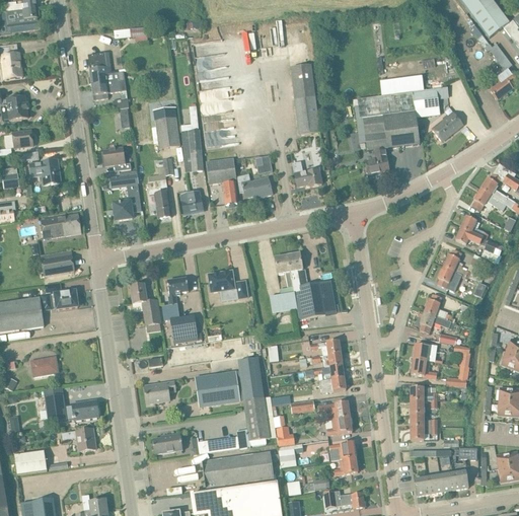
[(6,11),(38,7),(36,0),(24,0),(24,2),(17,3),(16,0),(5,2),(6,11)]
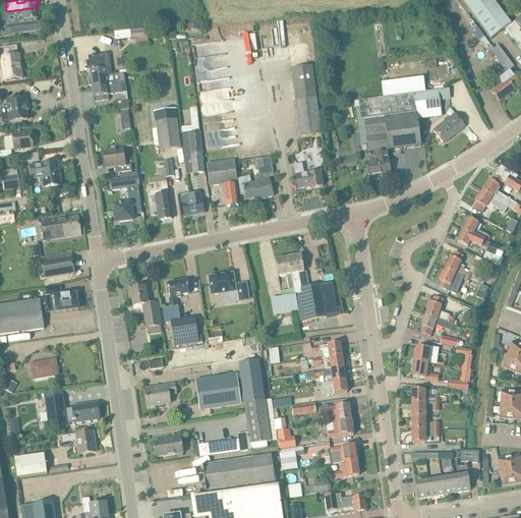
[(463,0),(490,37),(512,21),(495,0),(463,0)]
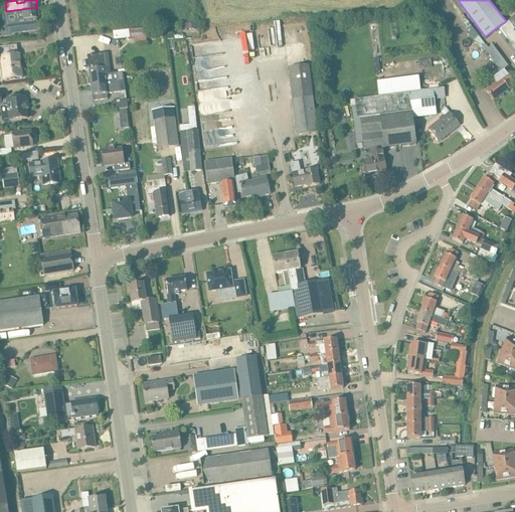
[(37,7),(6,11),(7,20),(10,20),(11,31),(43,27),(42,19),(37,19),(37,16),(38,16),(37,7)]
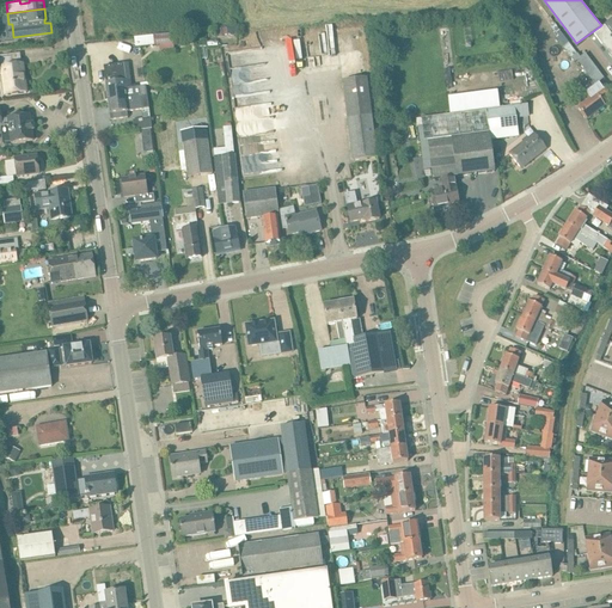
[(611,31),(605,23),(594,30),(611,53),(611,31)]
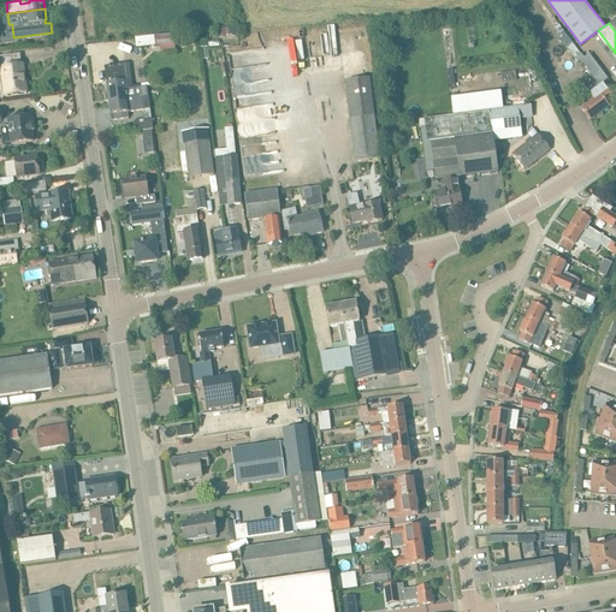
[(154,33),(135,35),(136,45),(155,43),(154,33)]
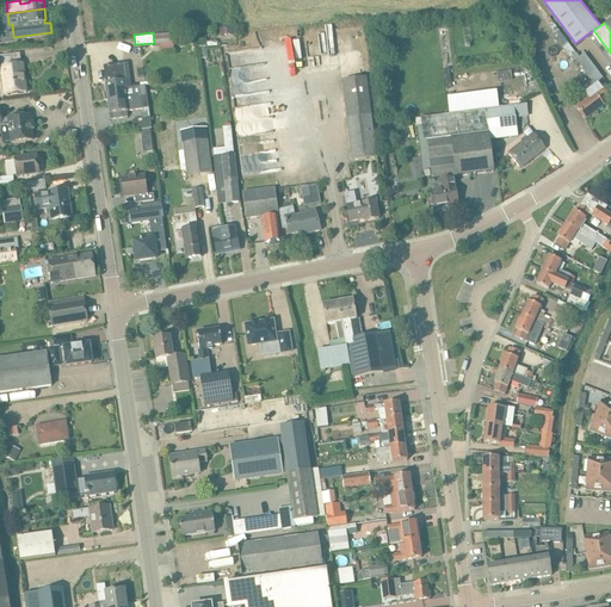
[(587,73),(594,68),(597,72),(599,70),(584,50),(579,54),(575,57),(587,73)]
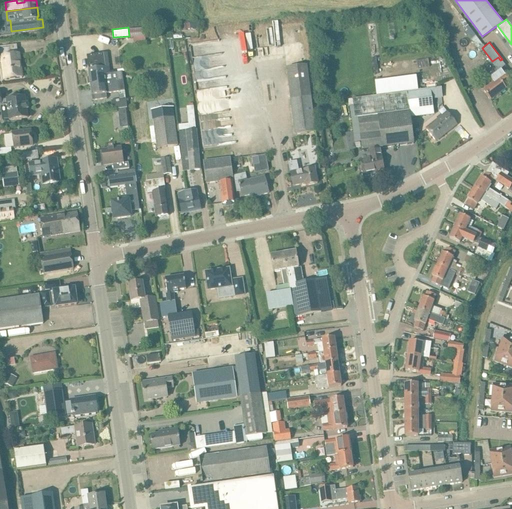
[(0,56),(2,57),(5,77),(22,75),(19,51),(7,53),(6,44),(0,44),(0,56)]
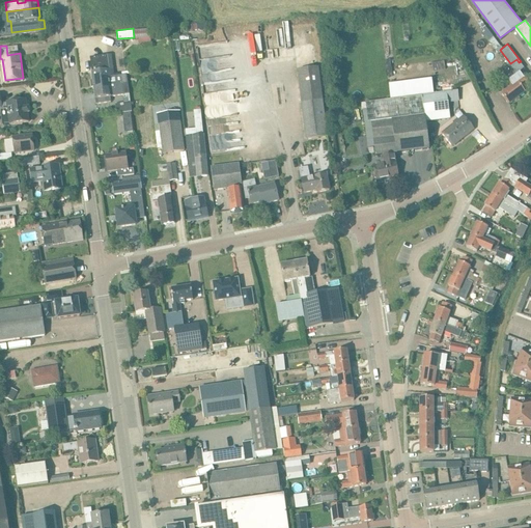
[(94,87),(111,85),(110,82),(128,79),(127,72),(114,74),(113,66),(110,66),(108,53),(90,55),(93,78),(91,78),(91,84),(93,84),(94,87)]
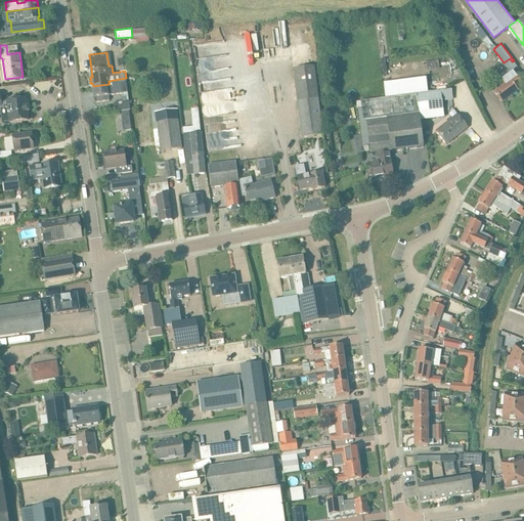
[(303,136),(323,133),(314,64),(294,68),(303,136)]
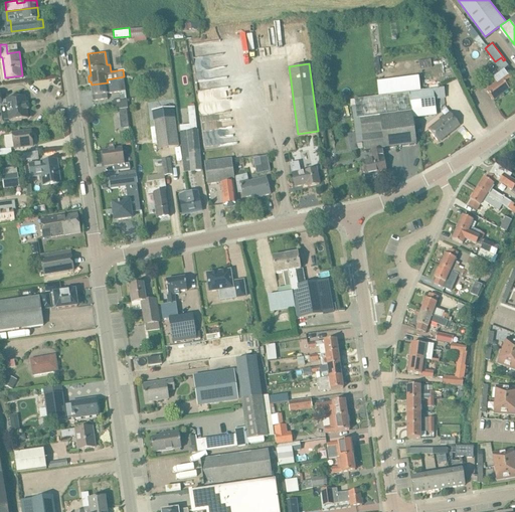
[(498,80),(486,90),(494,100),(509,88),(509,87),(514,81),(514,80),(504,66),(493,74),(498,80)]
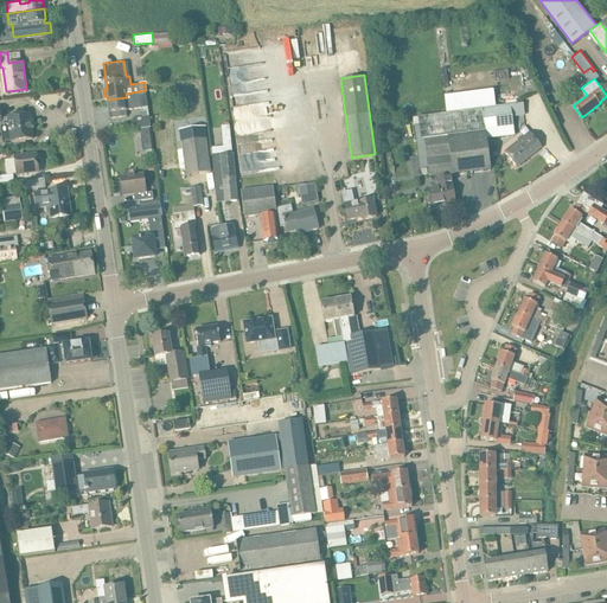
[(113,116),(127,114),(126,108),(128,108),(142,106),(147,106),(146,90),(126,94),(127,97),(108,100),(109,110),(112,110),(113,116)]
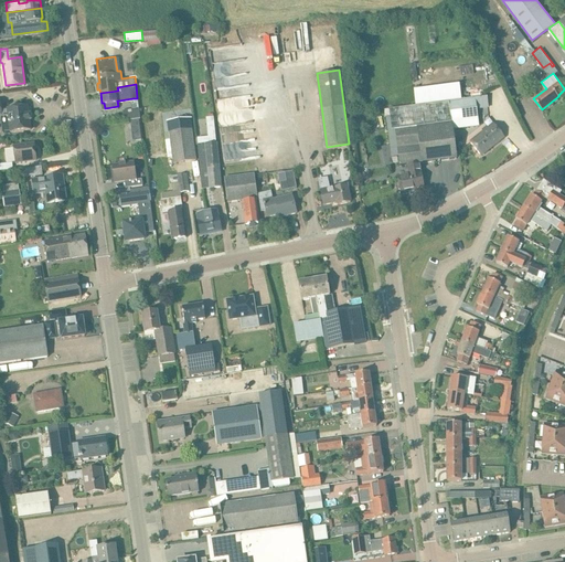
[(475,96),(385,107),(386,115),(392,155),(398,155),(400,163),(407,162),(409,172),(398,175),(398,173),(390,176),(392,184),(400,183),(402,192),(414,189),(414,187),(424,184),(419,160),(457,156),(452,126),(478,123),(477,112),(476,107),(489,106),(487,94),(475,96)]
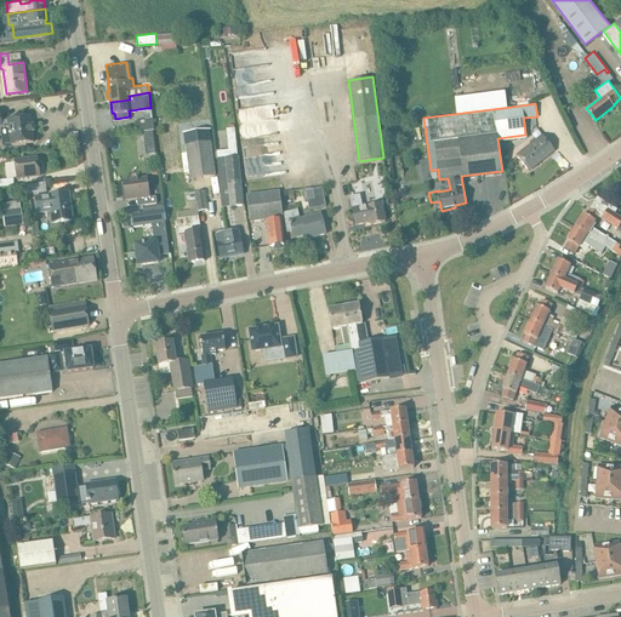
[(0,124),(3,143),(11,142),(12,142),(34,140),(32,130),(34,129),(34,124),(32,124),(30,114),(9,116),(9,118),(1,119),(0,110),(0,124)]
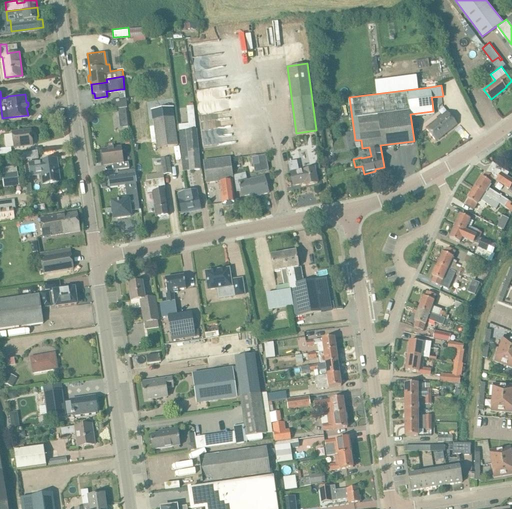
[(126,96),(111,98),(112,108),(127,106),(126,96)]
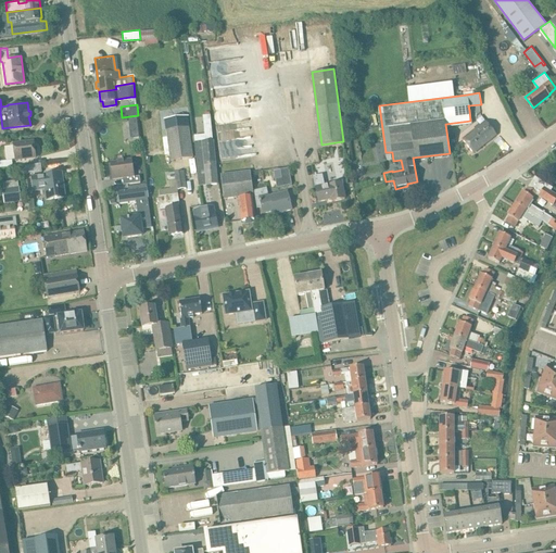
[(160,118),(163,136),(167,135),(171,159),(192,155),(189,125),(187,125),(186,115),(160,118)]
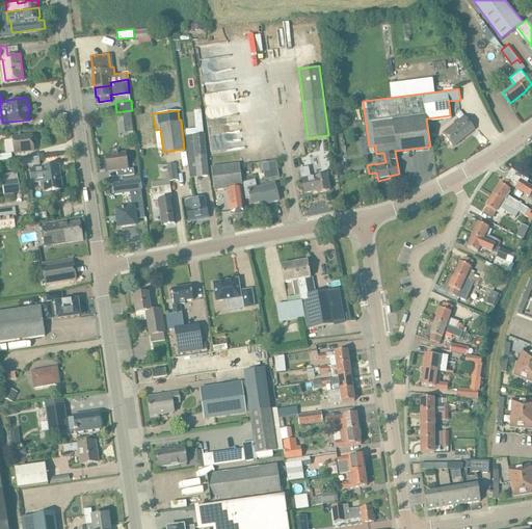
[(464,114),(443,131),(453,143),(475,127),(464,114)]
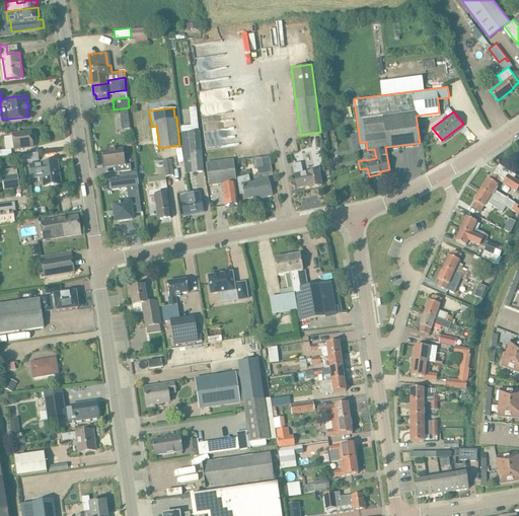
[(199,129),(181,131),(186,171),(203,169),(199,129)]
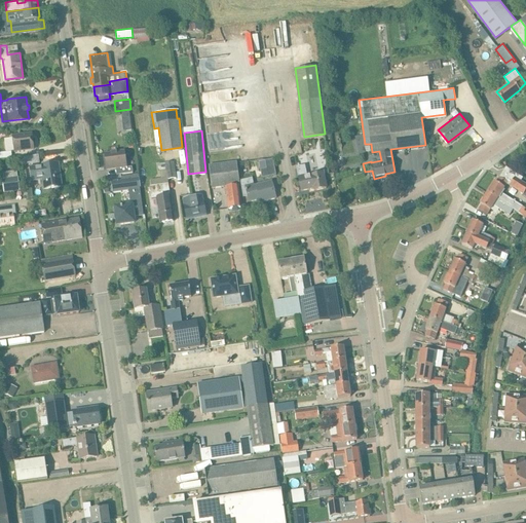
[(14,149),(34,147),(32,132),(12,134),(14,149)]
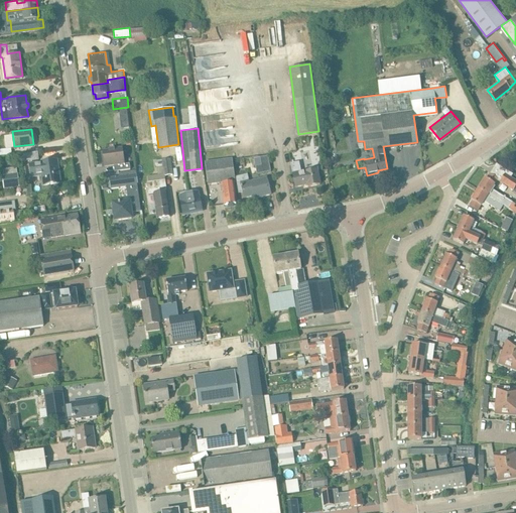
[(122,146),(103,148),(105,163),(117,162),(118,168),(130,167),(129,161),(125,162),(122,146)]
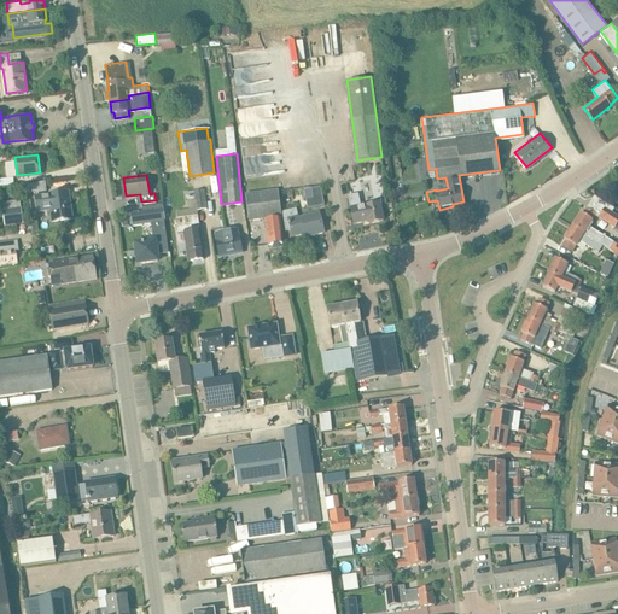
[(31,182),(33,192),(47,189),(45,180),(31,182)]
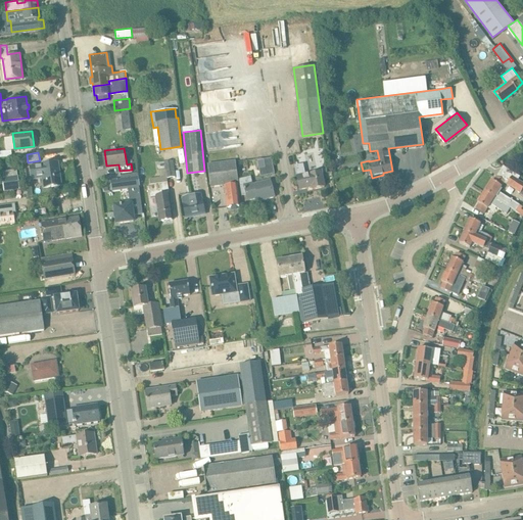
[(267,175),(275,174),(272,155),(264,157),(267,175)]
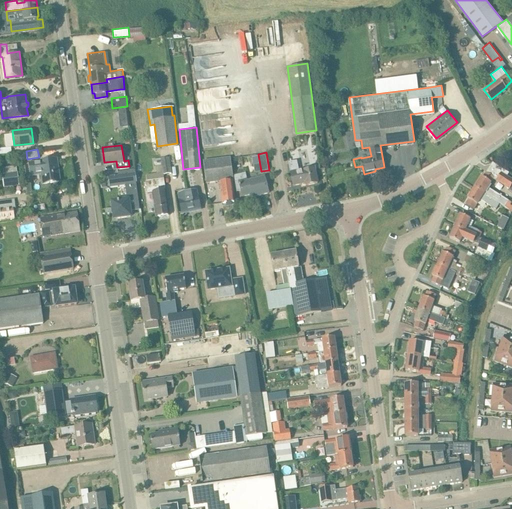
[(231,154),(203,158),(206,181),(220,180),(223,201),(235,199),(232,177),(233,177),(231,154)]
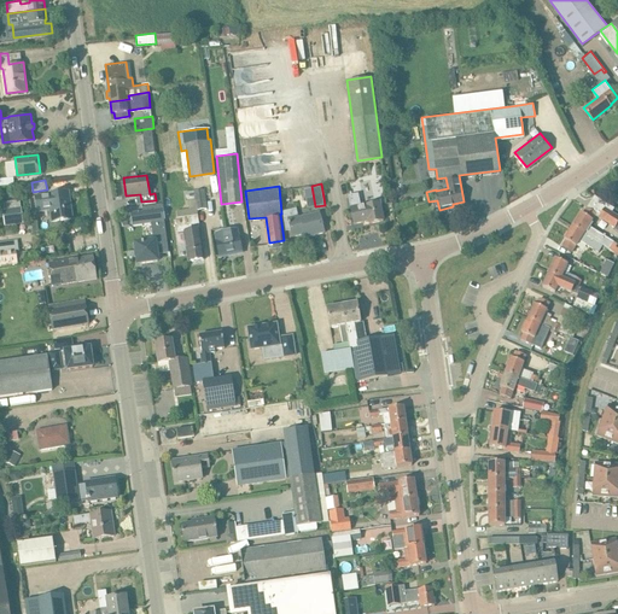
[(204,187),(194,188),(197,208),(207,206),(204,187)]
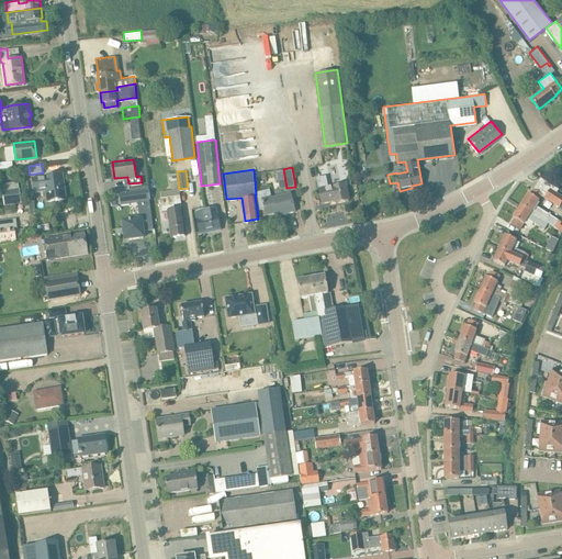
[(52,175),(33,178),(35,190),(46,189),(47,199),(54,199),(55,198),(66,197),(63,174),(52,175)]
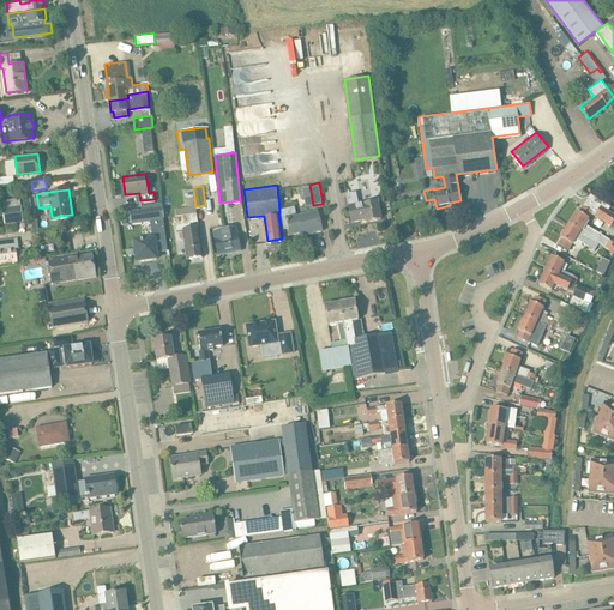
[(349,204),(349,209),(351,221),(366,217),(367,219),(381,217),(378,199),(359,203),(355,191),(347,192),(349,204)]
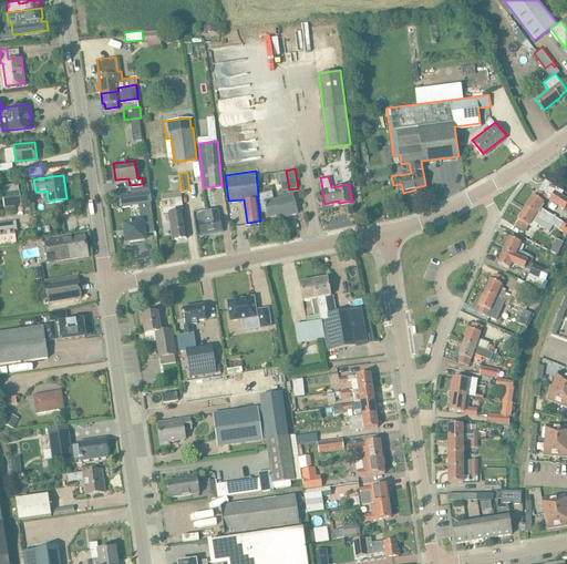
[(1,184),(3,205),(21,203),(19,182),(1,184)]
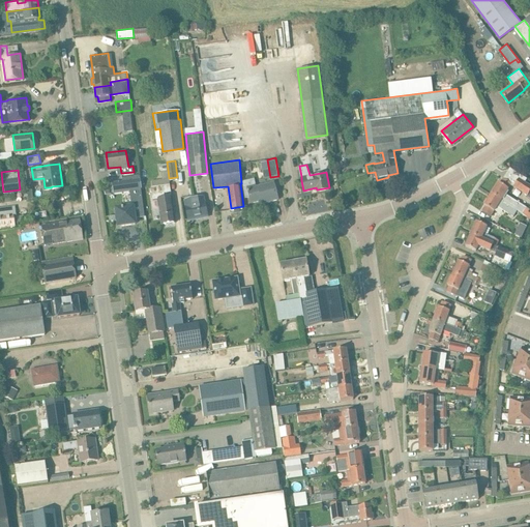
[(523,212),(527,206),(505,192),(508,186),(511,181),(503,176),(500,181),(498,180),(491,192),(501,198),(509,204),(518,208),(523,212)]
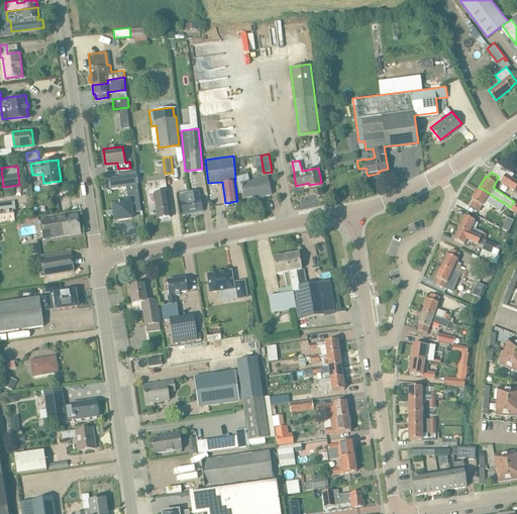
[(116,176),(109,177),(109,179),(110,187),(126,185),(128,200),(123,201),(113,202),(114,208),(115,213),(116,214),(117,215),(118,215),(119,218),(132,216),(131,210),(141,209),(139,199),(139,196),(136,173),(119,175),(116,176)]
